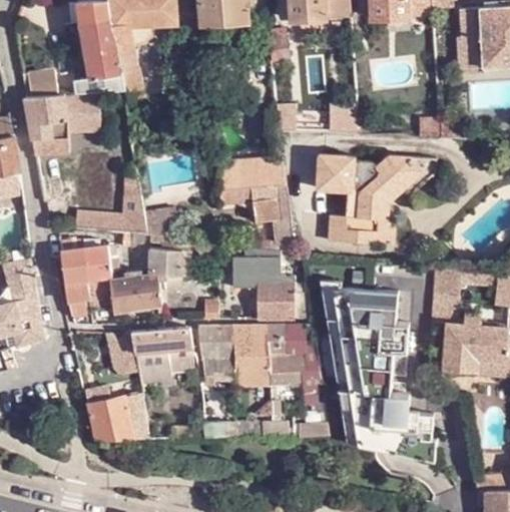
[(73,0),(88,79),(93,77),(95,92),(96,92),(97,92),(121,90),(106,0),(73,0)]
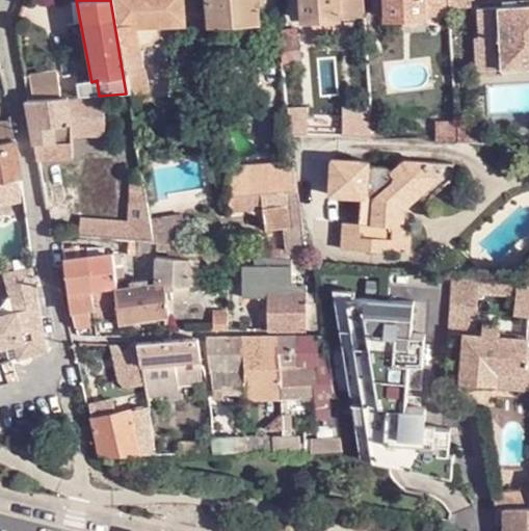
[(110,0),(126,94),(128,104),(146,102),(138,44),(148,43),(158,32),(157,24),(183,21),(181,0),(110,0)]
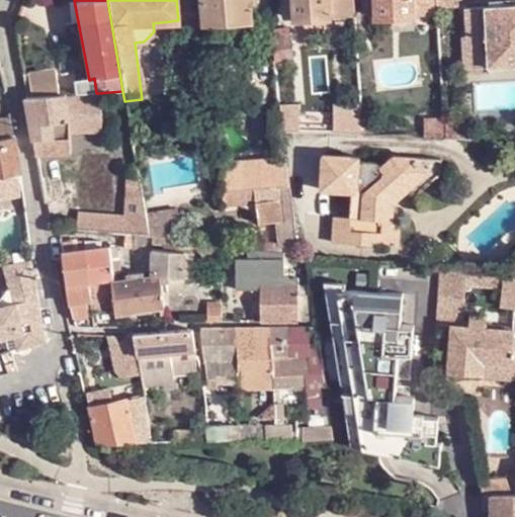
[(247,1),(247,0),(200,0),(203,21),(250,18),(247,1)]
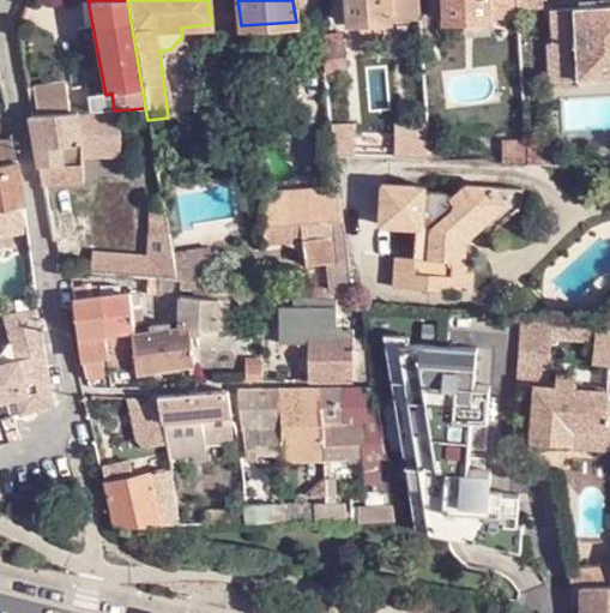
[(387,19),(385,0),(344,0),(346,22),(358,22),(387,19)]
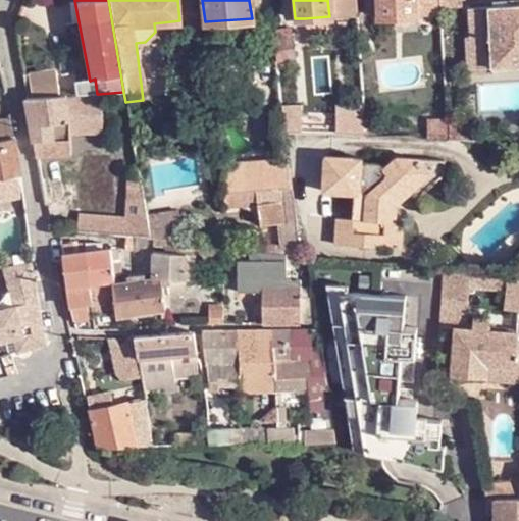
[(354,15),(352,0),(327,0),(329,16),(354,15)]
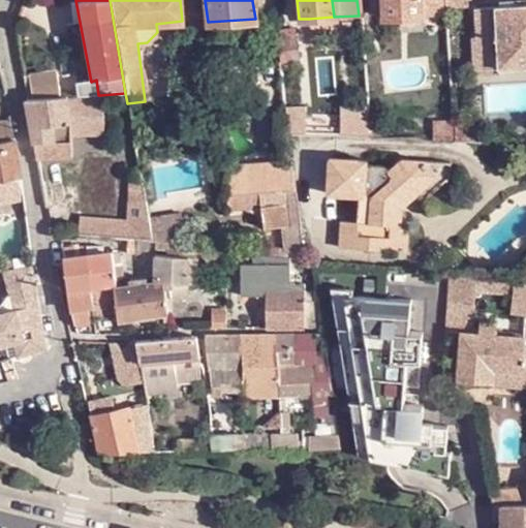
[(380,0),(381,17),(421,13),(419,0),(380,0)]
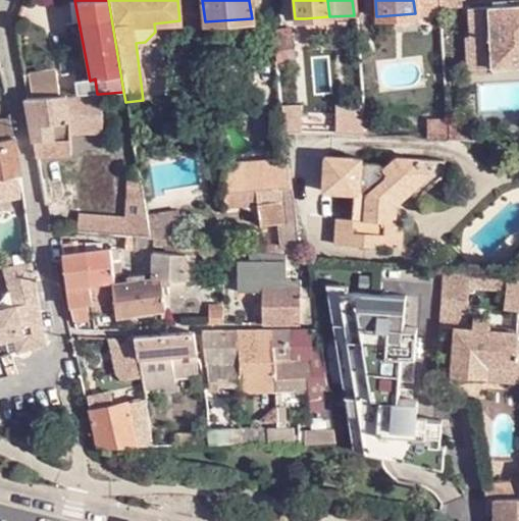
[(413,0),(415,13),(438,12),(436,0),(413,0)]
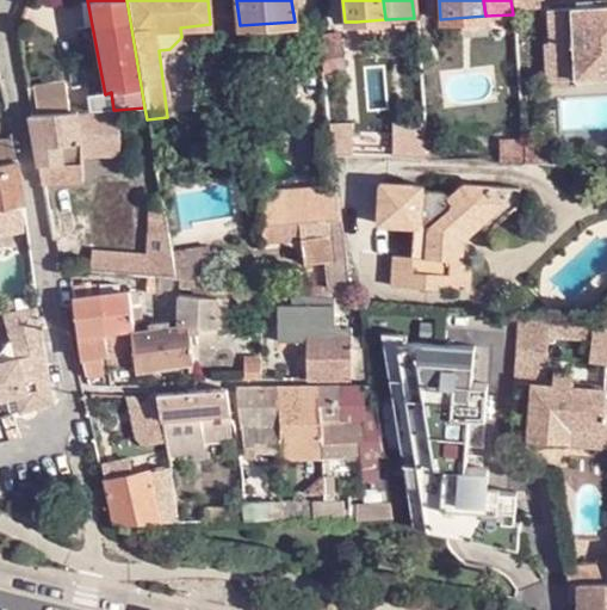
[(574,79),(606,76),(606,5),(570,8),(545,11),(547,43),(542,44),(544,81),(574,79)]
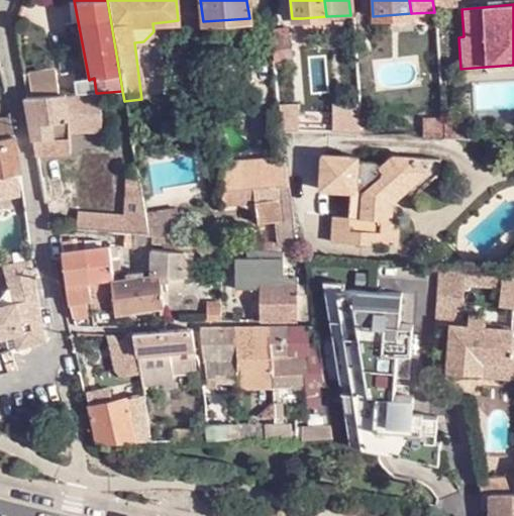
[(328,29),(326,16),(302,18),(304,31),(328,29)]
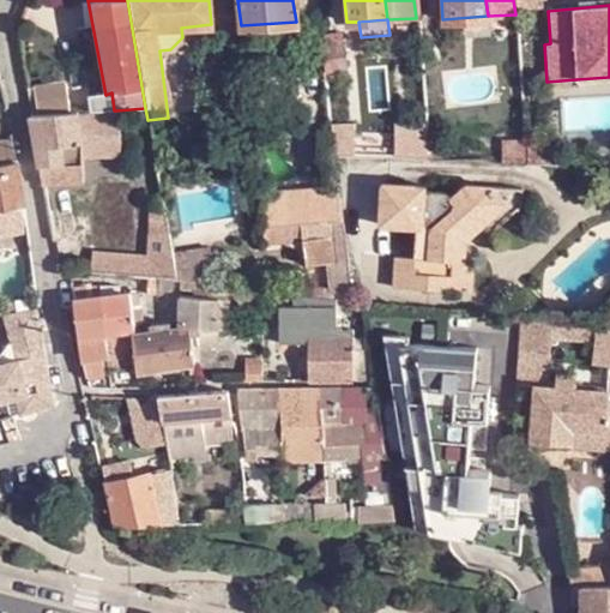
[(321,58),(324,77),(340,73),(337,37),(320,38),(321,58)]
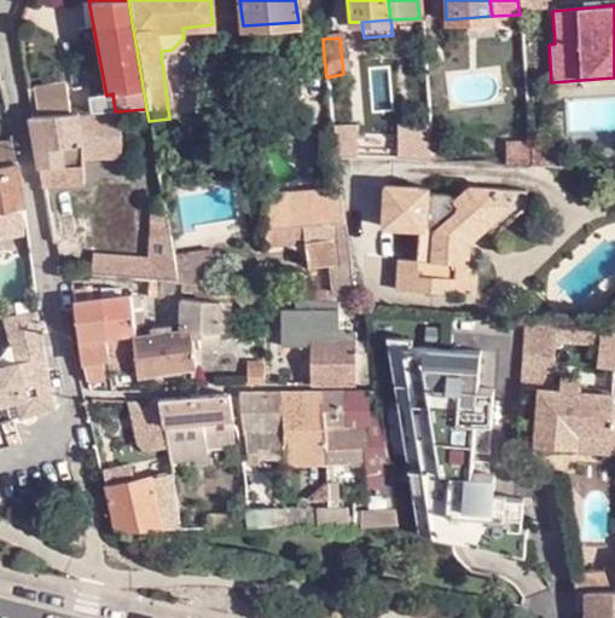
[(24,91),(29,116),(69,114),(63,84),(24,91)]
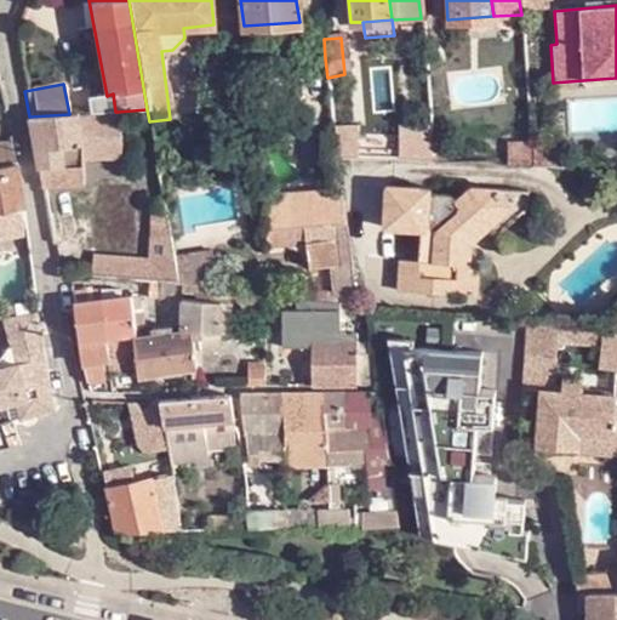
[(570,103),(575,132),(601,128),(596,100),(570,103)]
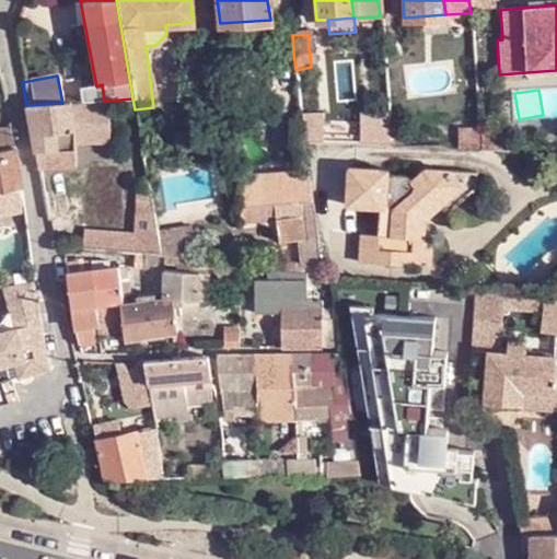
[(62,103),(26,105),(36,167),(77,166),(73,141),(108,140),(106,101),(105,101),(104,101),(62,103)]
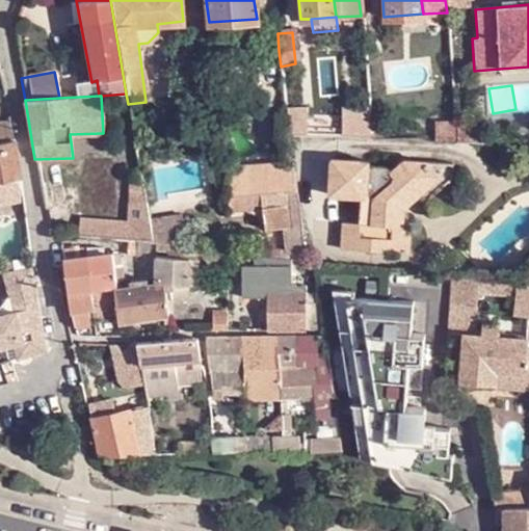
[(289,134),(305,135),(303,115),(293,115),(291,108),(285,108),(287,122),(288,130),(289,134)]
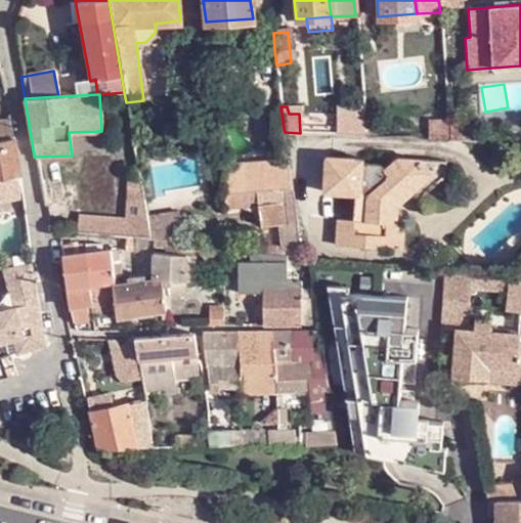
[(448,124),(447,118),(430,119),(432,138),(449,139),(448,124)]
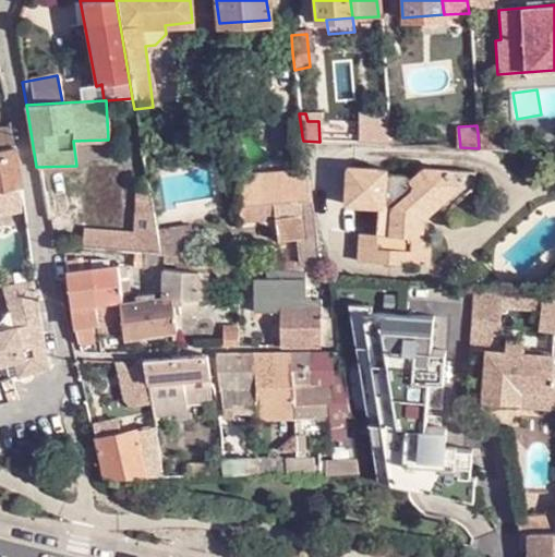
[(0,150),(12,148),(9,129),(0,130),(0,150)]
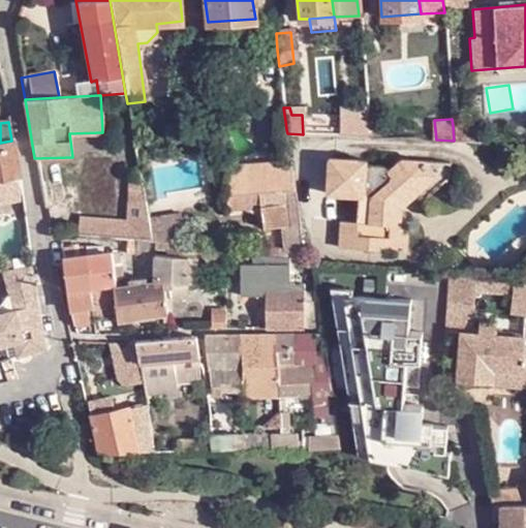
[(378,123),(369,122),(369,131),(379,130),(378,123)]
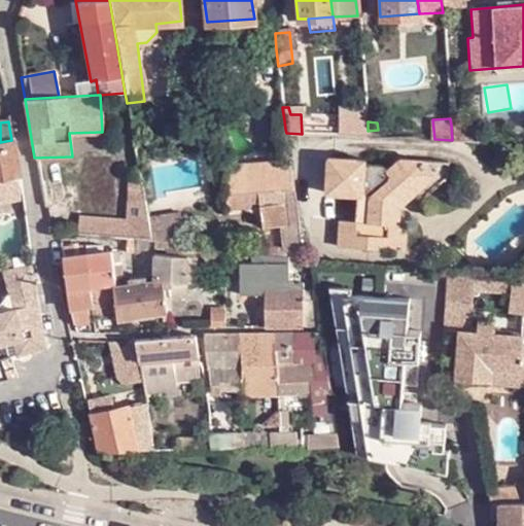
[(475,143),(476,139),(476,127),(451,125),(452,140),(458,141),(475,143)]
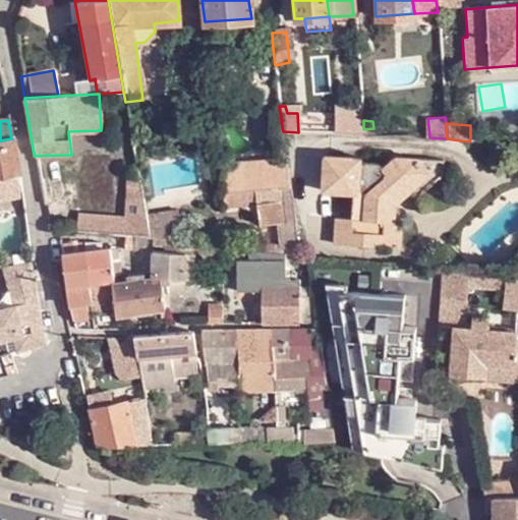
[(0,198),(21,195),(11,138),(0,140),(0,198)]
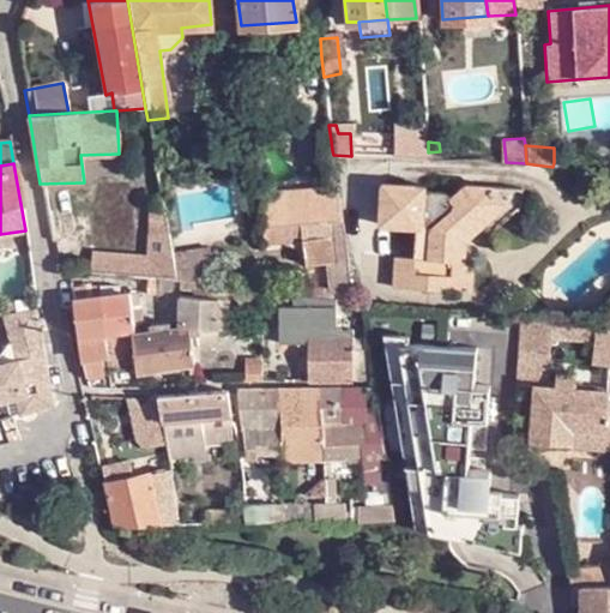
[(451,260),(463,260),(464,238),(460,234),(470,226),(475,230),(493,232),(520,206),(521,190),(464,186),(448,198),(444,192),(422,191),(422,187),(380,185),(378,226),(414,227),(412,259),(394,258),(393,289),(448,290),(451,260)]
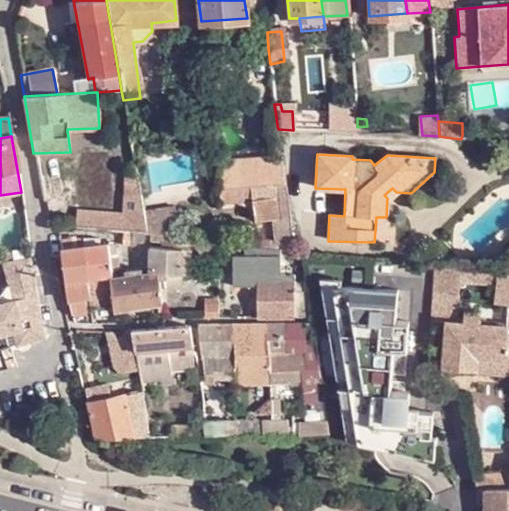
[(265,185),(283,183),(280,157),(262,159),(265,185)]
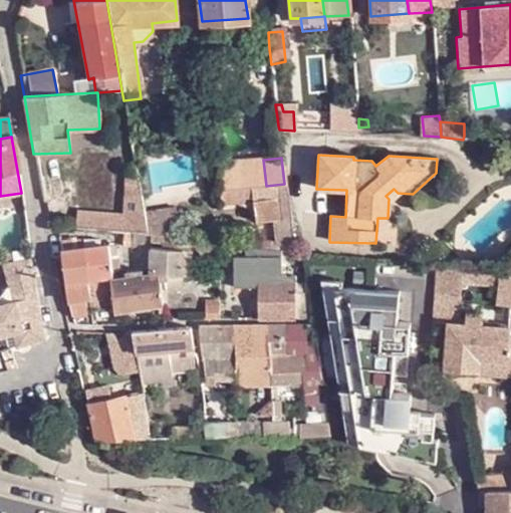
[(237,163),(240,187),(250,187),(266,186),(263,160),(237,163)]
